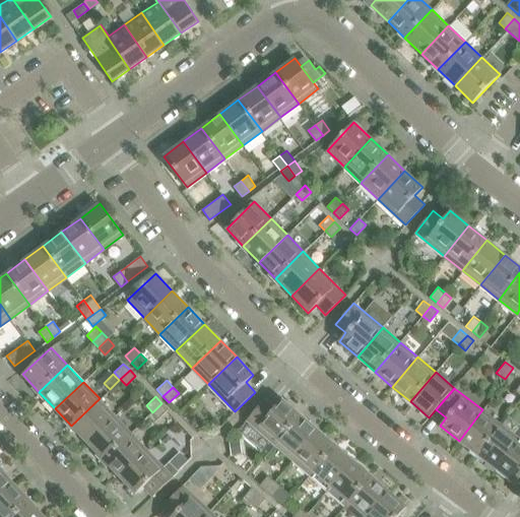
[(86,442),(115,415),(100,398),(71,426),(86,442)]
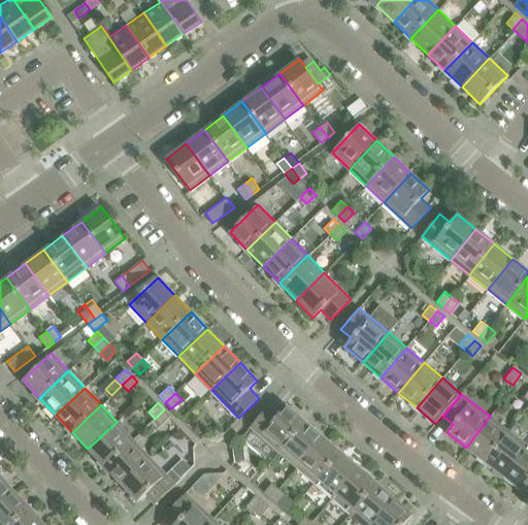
[(250,426),(251,426),(279,451),(305,421),(287,405),(279,414),(269,404),(250,426)]
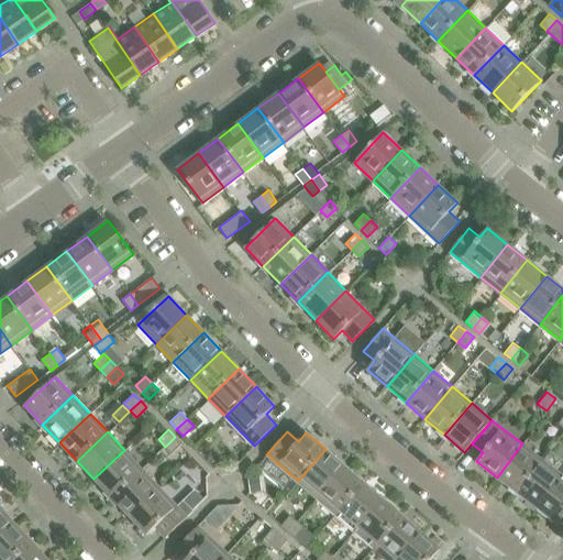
[(175,437),(165,447),(172,453),(181,443),(175,437)]
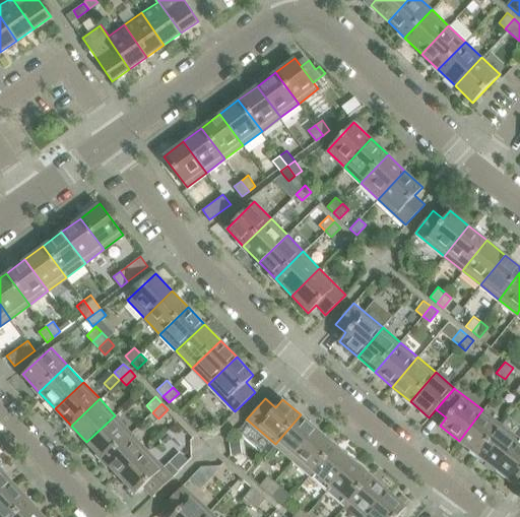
[(482,409),(459,441),(477,455),(501,424),(482,409)]
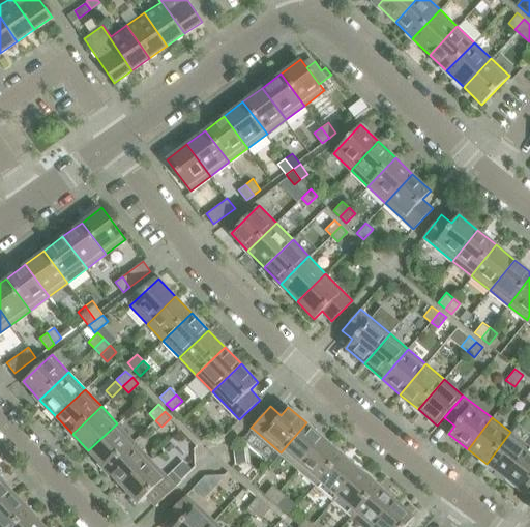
[(306,422),(281,452),(298,468),(324,438),(306,422)]
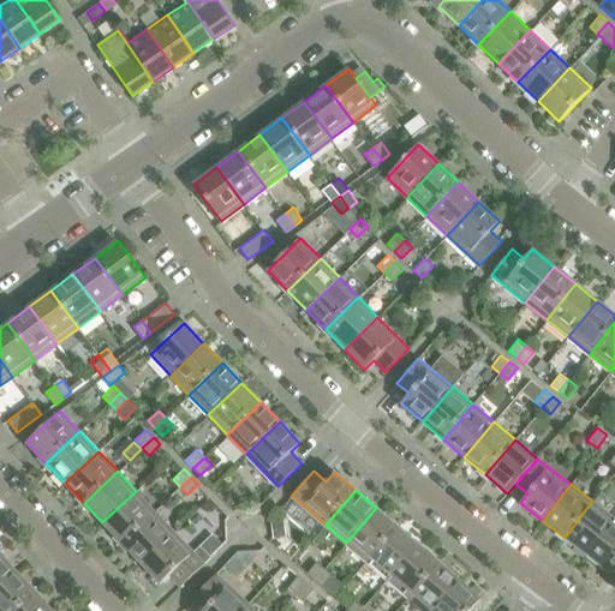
[(136,491),(102,522),(121,543),(155,510),(136,491)]
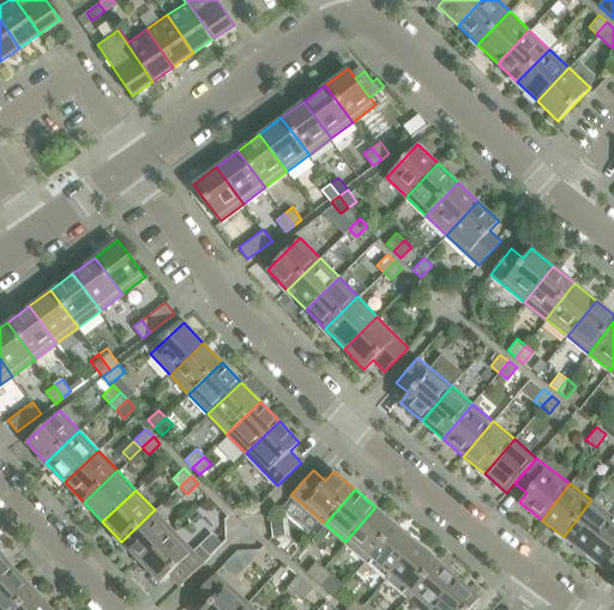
[(585,554),(613,517),(591,500),(564,537),(585,554)]
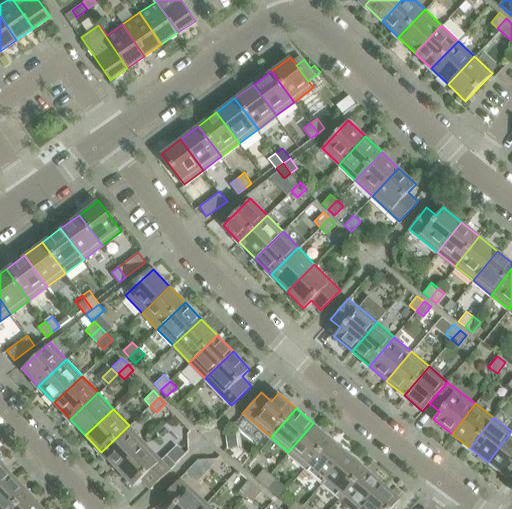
[(305,467),(330,438),(313,423),(288,452),(305,467)]
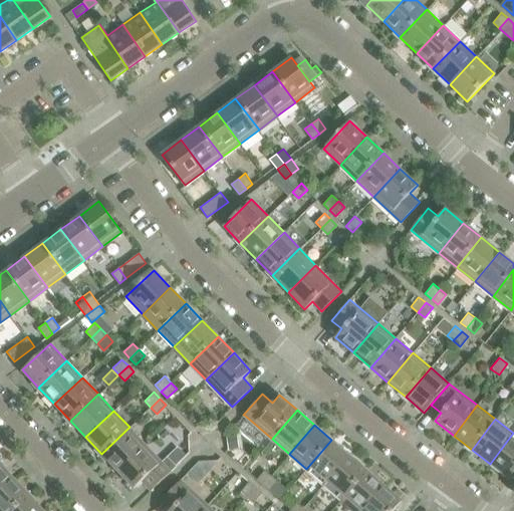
[(117,470),(146,444),(130,427),(101,454),(117,470)]
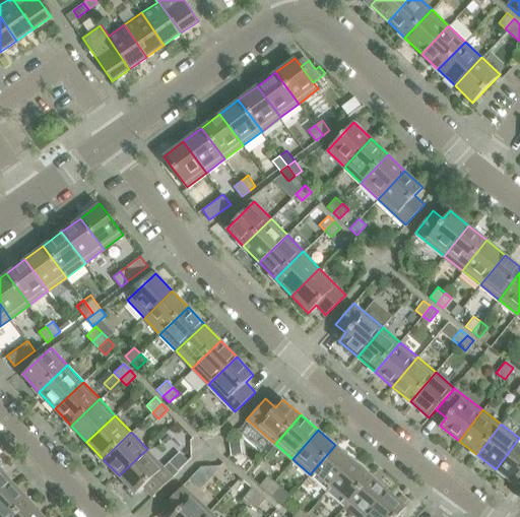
[(230,439),(233,454),(241,453),(239,438),(230,439)]
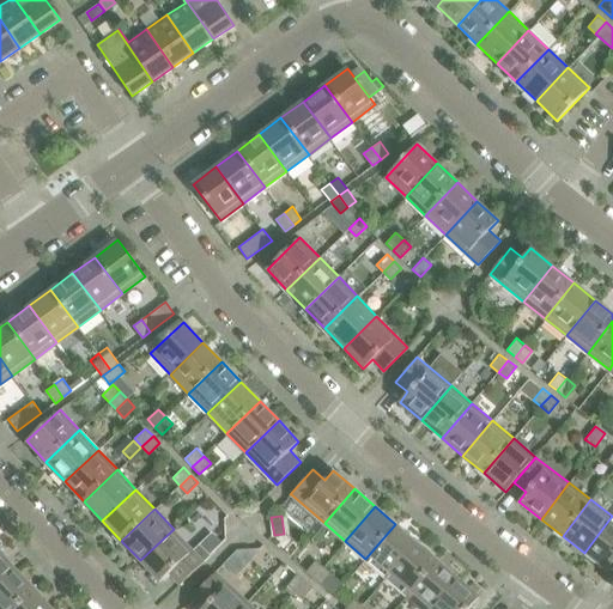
[(612,516),(584,553),(607,570),(612,561),(612,516)]
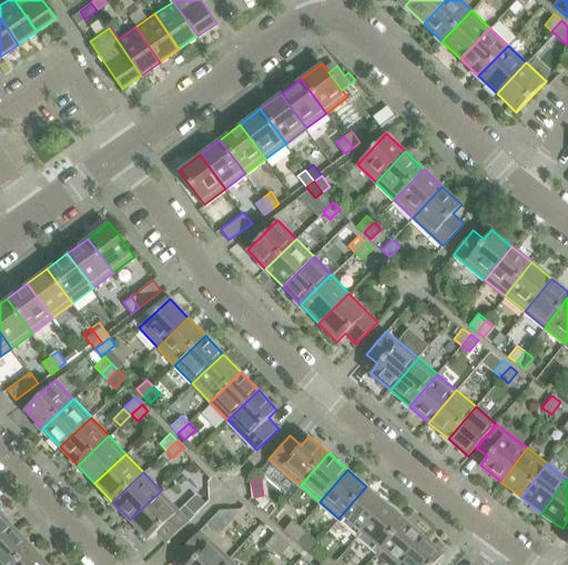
[(366,486),(338,518),(357,535),(386,503),(366,486)]
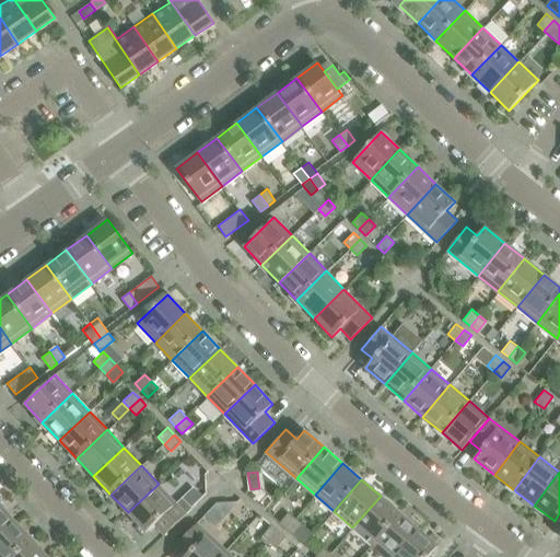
[(159,484),(128,512),(146,532),(154,523),(164,534),(186,513),(159,484)]
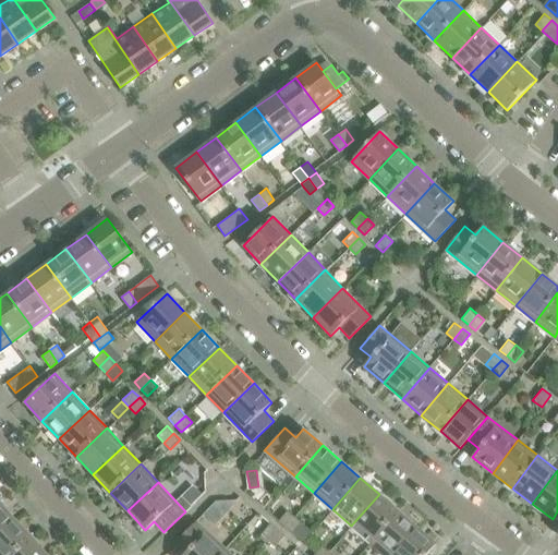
[(371,542),(398,510),(379,494),(351,526),(371,542)]
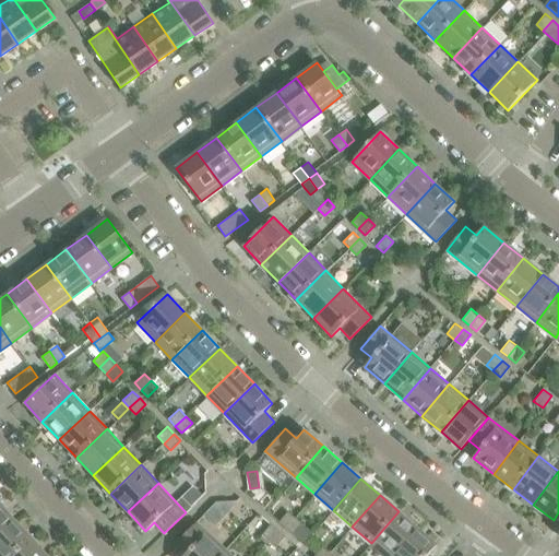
[(224,516),(235,504),(230,500),(216,500),(213,505),(224,516)]
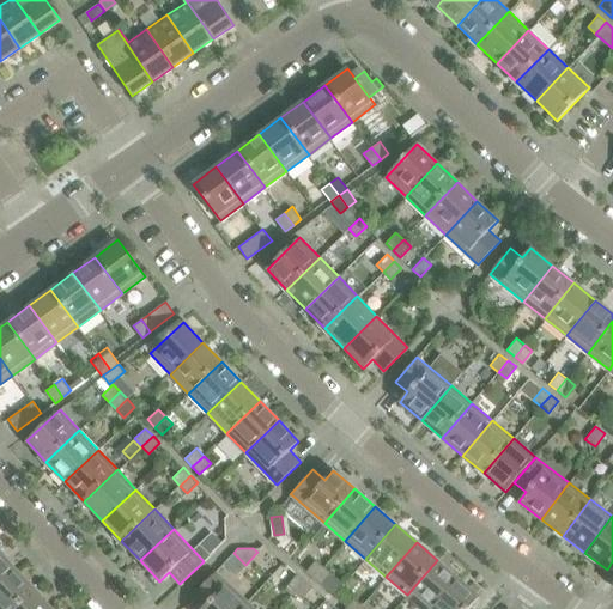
[(0,552),(0,583),(16,570),(0,552)]
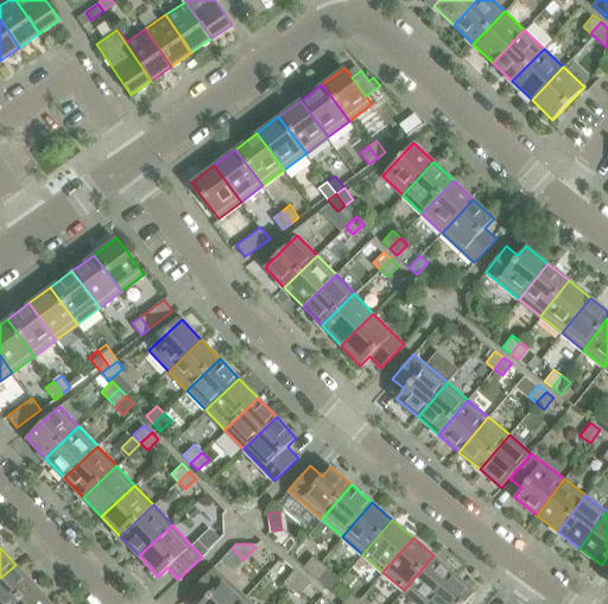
[(311,572),(321,561),(314,554),(303,566),(311,572)]
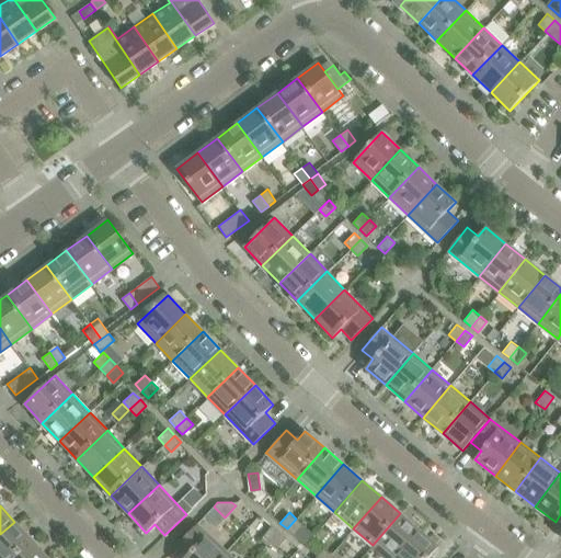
[(387,557),(393,557),(419,530),(400,513),(373,545),(387,557)]
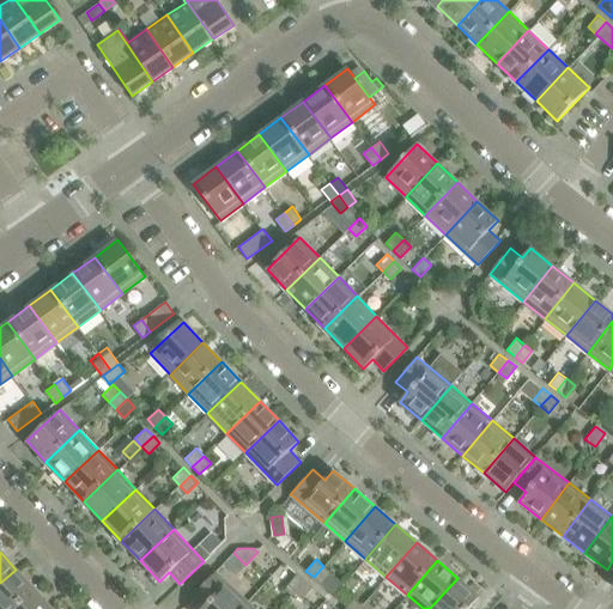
[(323,566),(314,577),(321,584),(332,572),(323,566)]
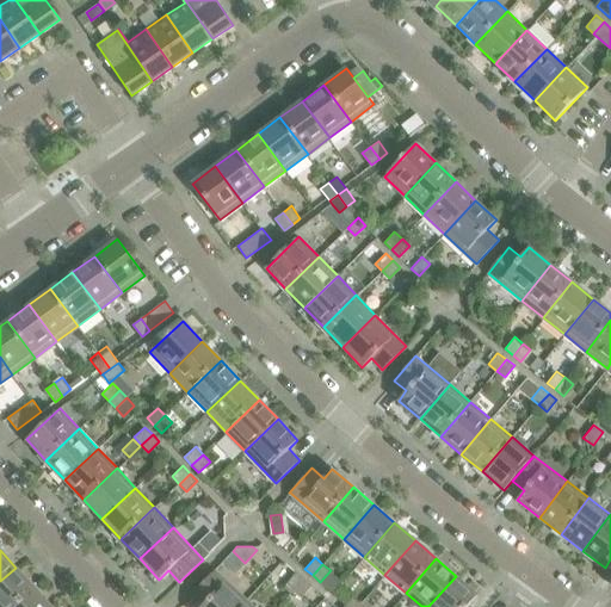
[(0,606),(12,606),(35,588),(16,568),(0,581),(0,606)]
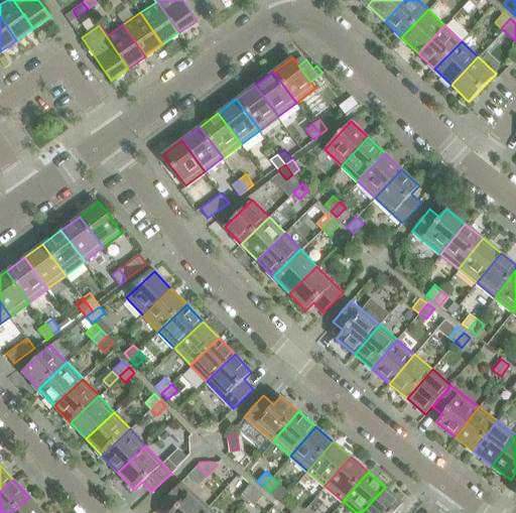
[(203,512),(209,507),(181,481),(162,501),(172,510),(169,512),(203,512)]
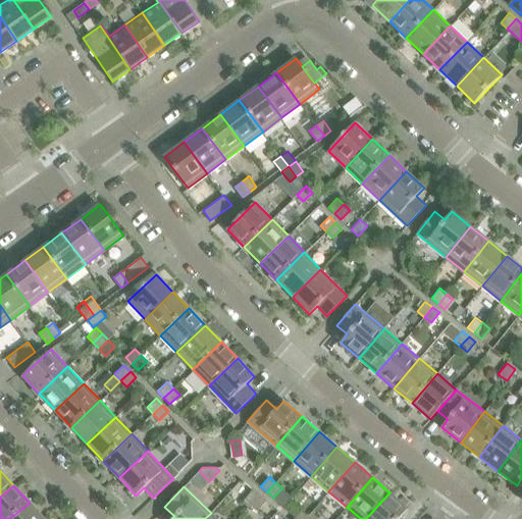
[(251,504),(260,495),(253,488),(245,498),(251,504)]
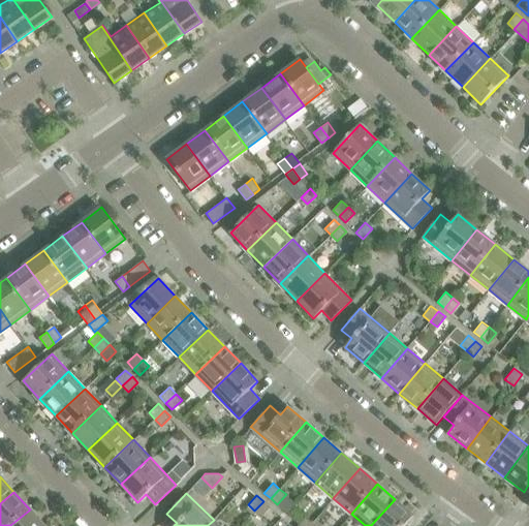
[(409,525),(406,523),(413,515),(395,499),(371,525),(409,525)]
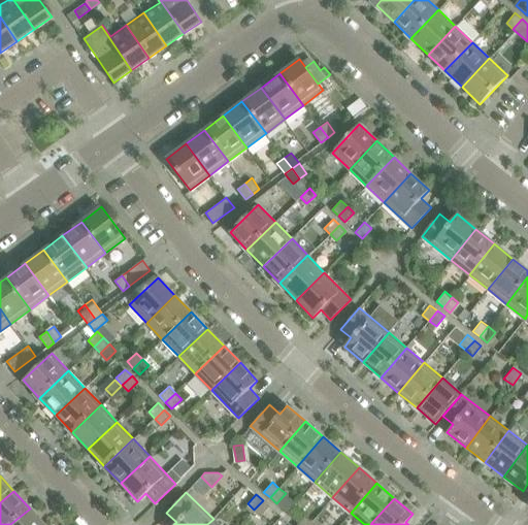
[(263,500),(254,510),(261,516),(269,505),(263,500)]
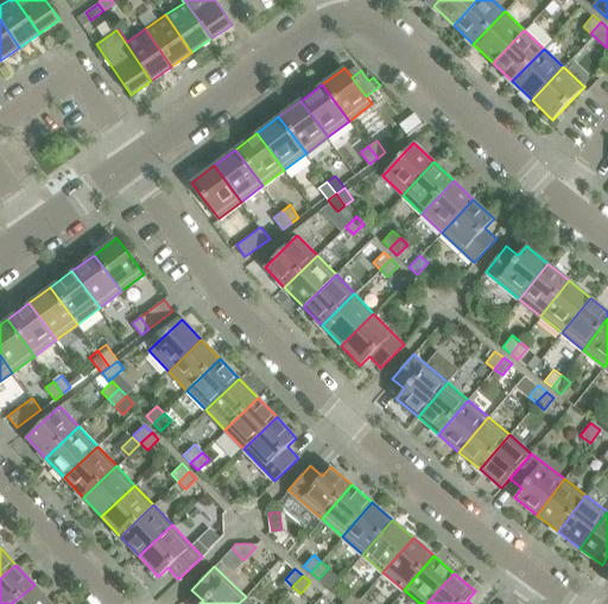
[(51,603),(35,585),(12,603),(51,603)]
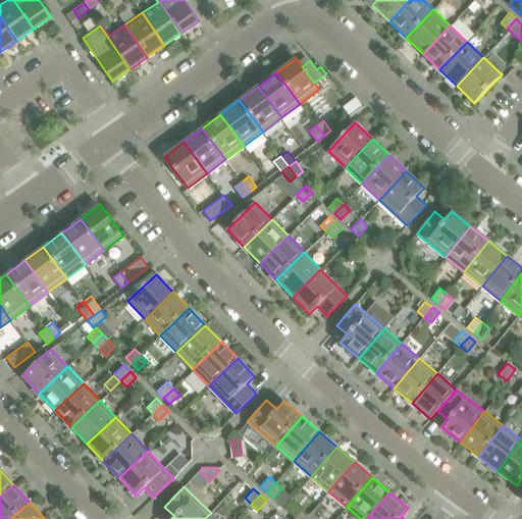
[(294,518),(305,518),(309,515),(302,509),(294,518)]
